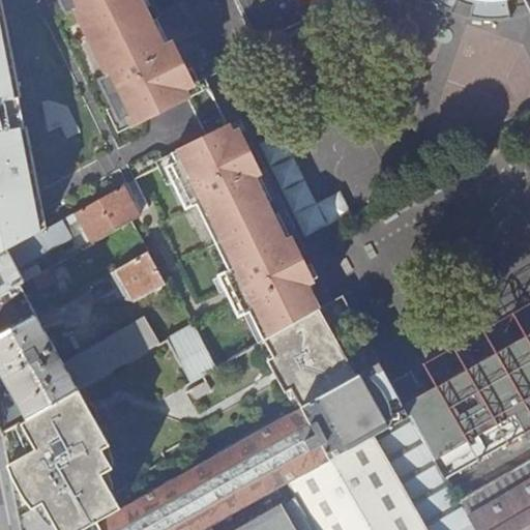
[(59,0),(65,12),(75,8),(91,41),(147,16),(139,0),(59,0)]
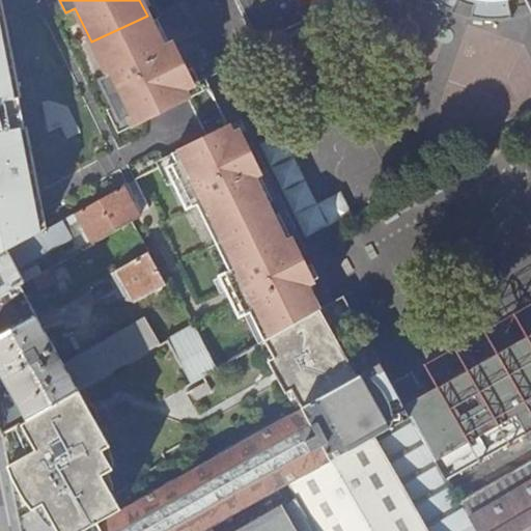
[(530,0),(236,0),(235,2),(254,42),(305,17),(340,0),(431,0),(436,3),(446,10),(450,12),(455,0),(473,0),(469,19),(473,20),(482,22),(496,22),(511,19),(507,1),(509,0),(526,0),(530,10),(530,0)]
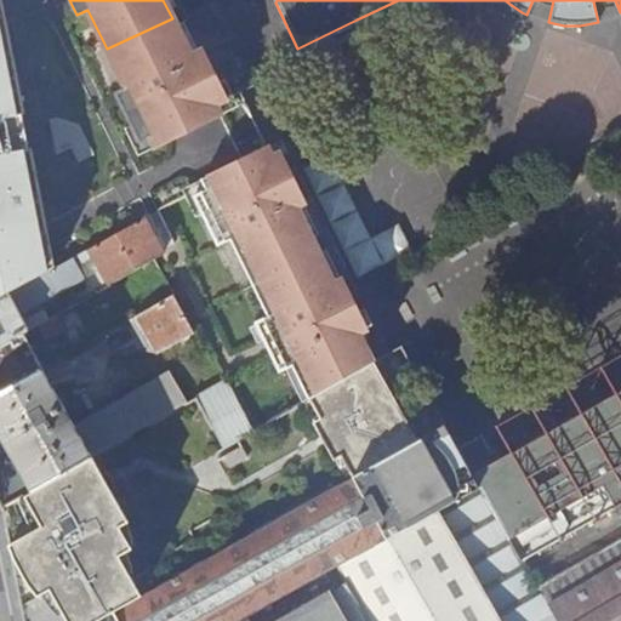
[(539,20),(548,22),(553,0),(533,0),(527,15),(539,20)]
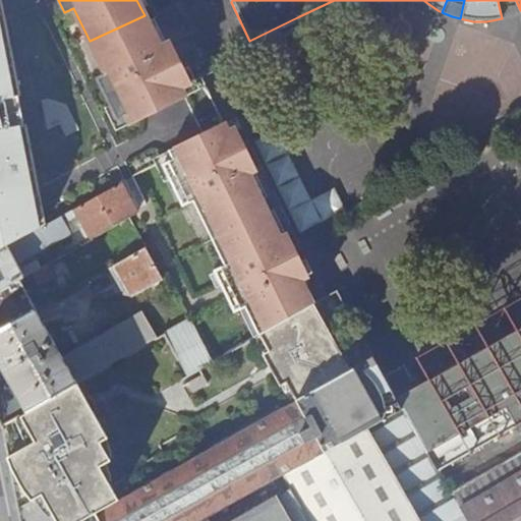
[(512,16),(520,11),(520,10),(516,0),(500,0),(498,1),(502,18),(512,16)]
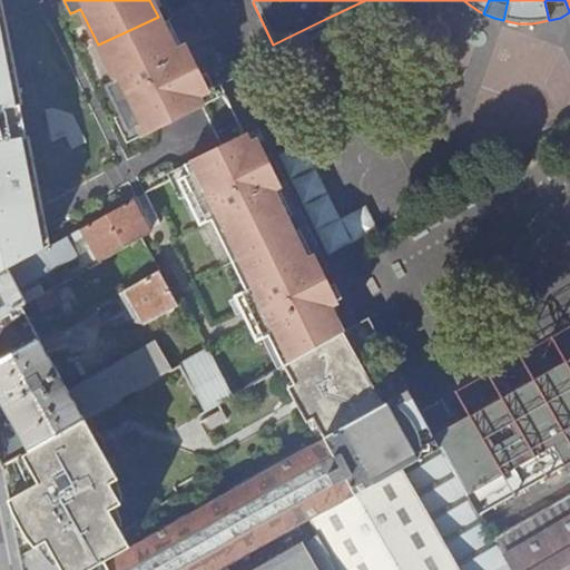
[(174,49),(158,17),(98,45),(115,79),(106,84),(128,129),(137,125),(139,129),(156,120),(158,126),(185,112),(183,107),(199,99),(197,94),(206,89),(184,45),(174,49)]
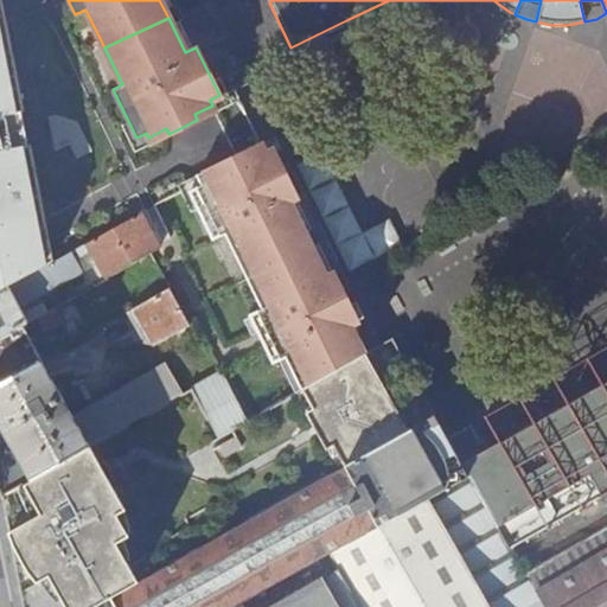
[(0,94),(18,87),(5,19),(0,20),(0,94)]
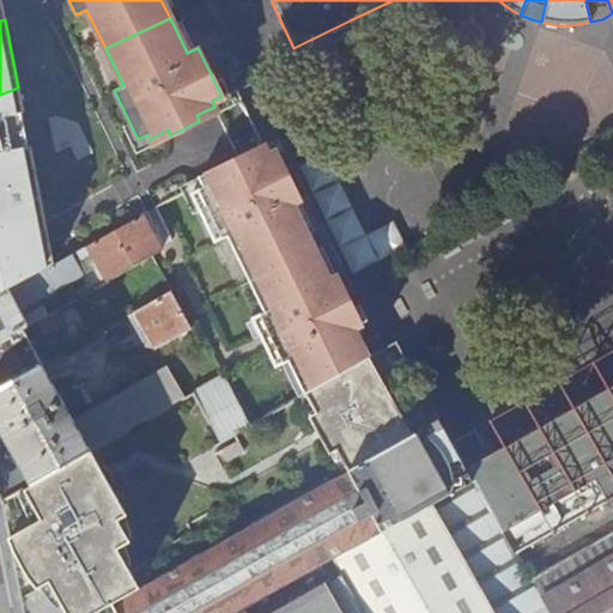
[(352,19),(293,48),(297,56),(357,29),(352,19)]
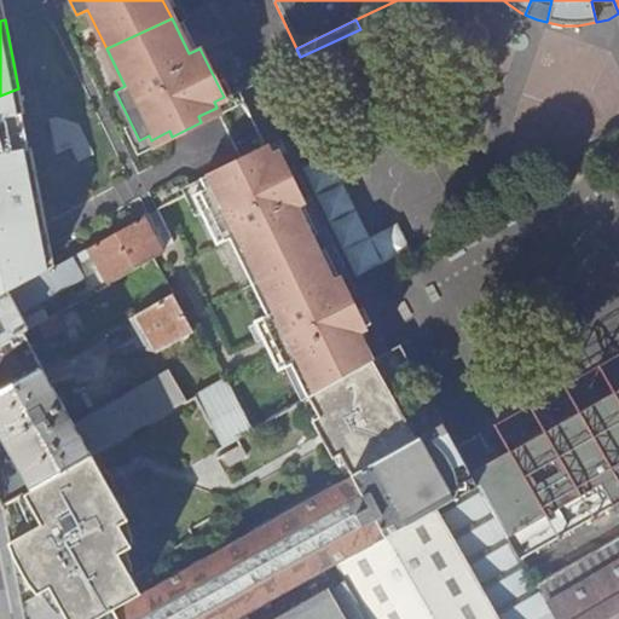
[(0,248),(38,227),(34,212),(42,209),(30,148),(28,148),(21,114),(23,113),(18,88),(0,96),(0,248)]
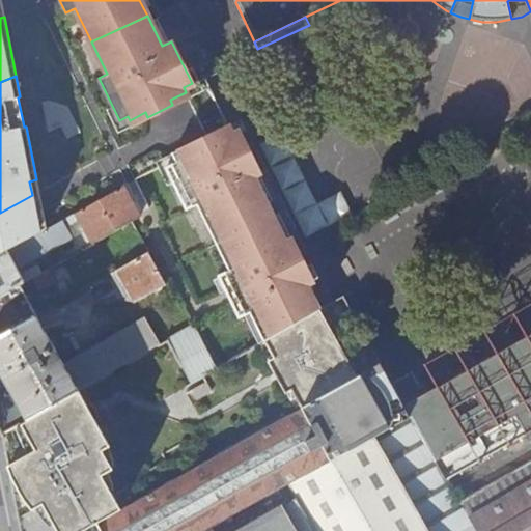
[(188,96),(186,92),(170,100),(172,105),(188,96)]
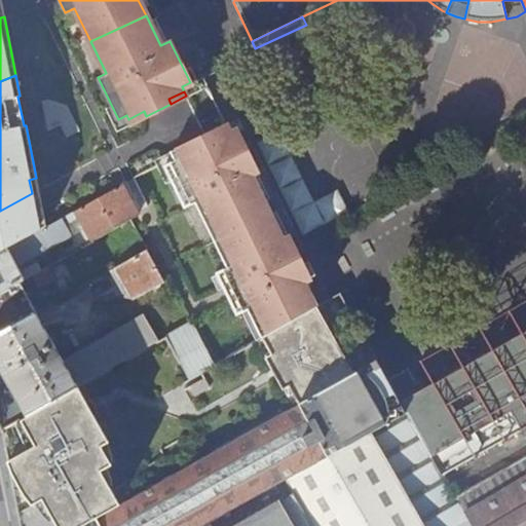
[(144,111),(128,119),(130,123),(146,116),(144,111)]
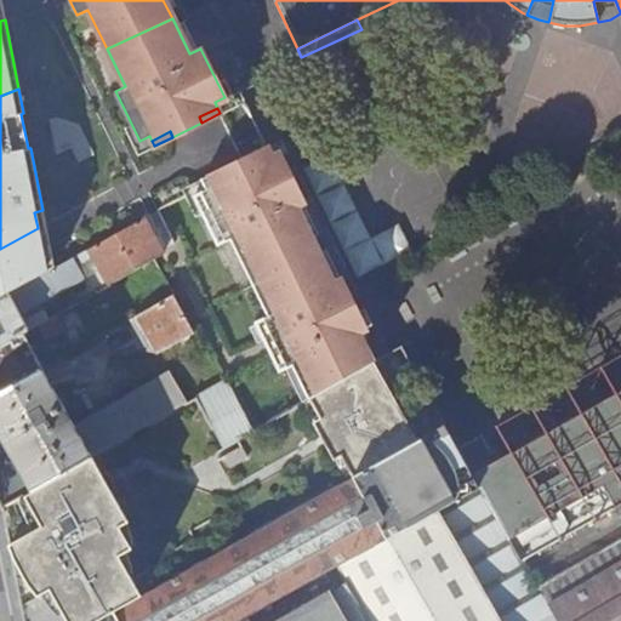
[(249,163),(277,148),(274,142),(246,157),(249,163)]
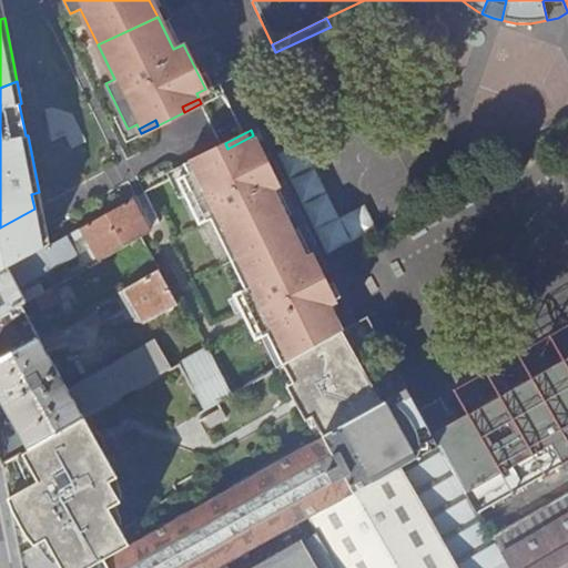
[(192,178),(189,180),(208,219),(212,216),(234,263),(246,287),(235,293),(255,333),(266,326),(284,363),(338,332),(351,325),(334,292),(338,290),(325,262),(320,251),(314,253),(279,183),(284,180),(265,141),(257,144),(253,135),(227,149),(225,143),(211,150),(214,155),(188,169),(192,178)]
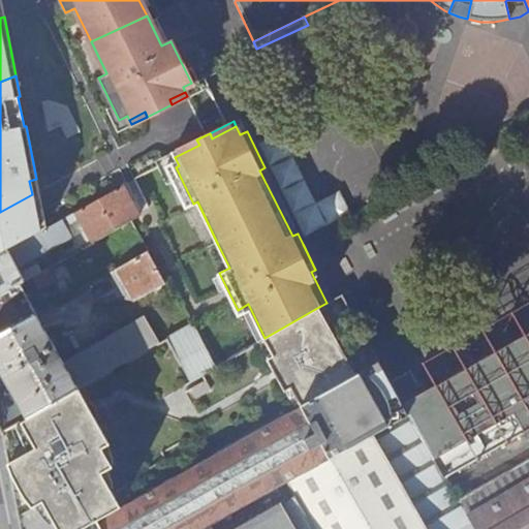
[(173,152),(175,157),(199,145),(196,139),(173,152)]
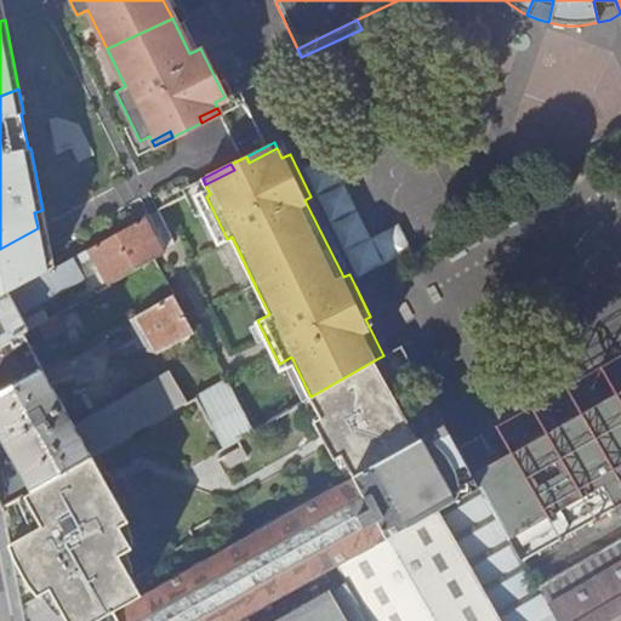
[(227,239),(206,197),(198,200),(218,244),(227,239)]
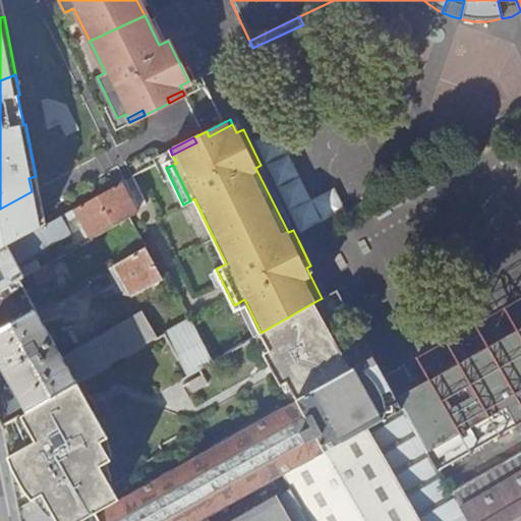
[(44,215),(36,176),(29,178),(32,191),(0,209),(0,229),(36,210),(38,210),(39,214),(36,214),(37,216),(44,215)]
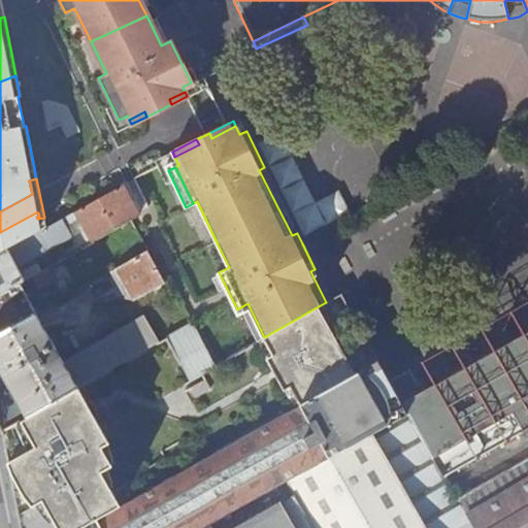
[(123,185),(46,227),(0,253),(0,293),(19,283),(30,276),(41,270),(37,263),(20,273),(15,265),(68,237),(75,252),(130,221),(139,216),(123,185)]
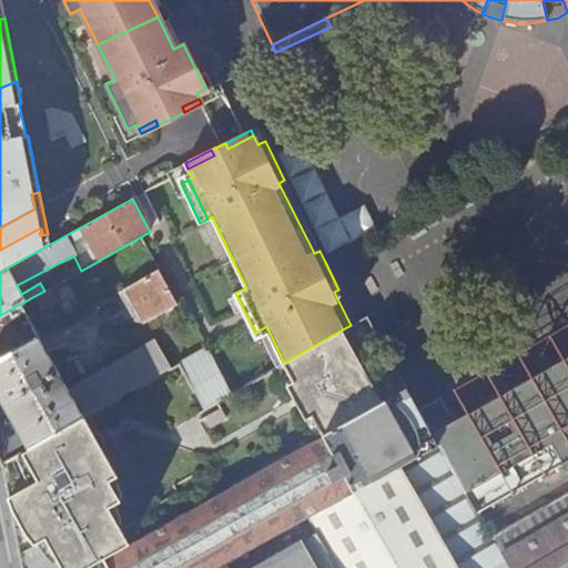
[(368,203),(321,222),(331,246),(379,227),(368,203)]
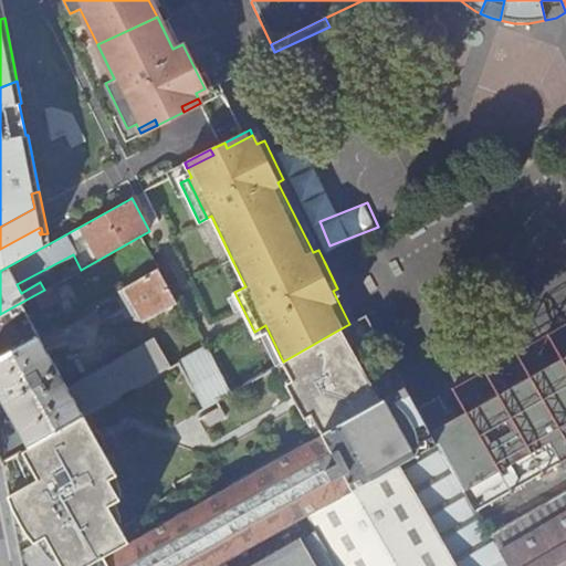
[(0,271),(50,243),(48,233),(40,234),(39,232),(42,232),(41,228),(39,228),(0,249),(0,271)]
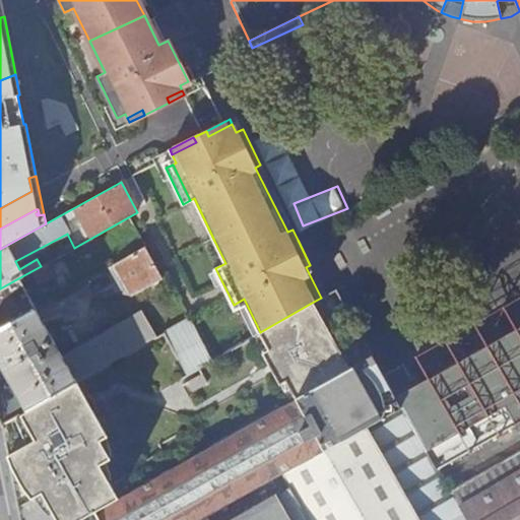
[(144,247),(114,265),(130,296),(160,278),(144,247)]
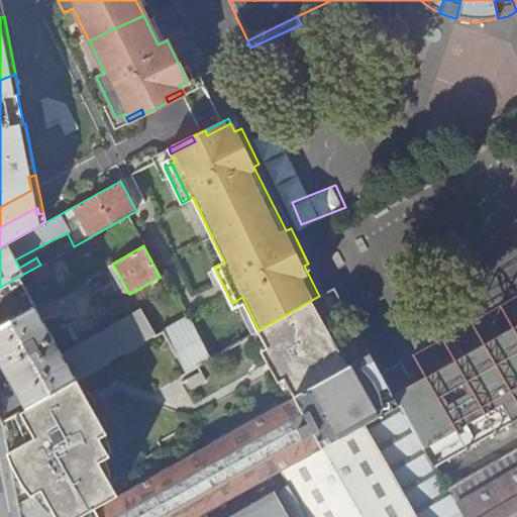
[(40,265),(29,271),(37,284),(67,267),(61,253),(40,265)]
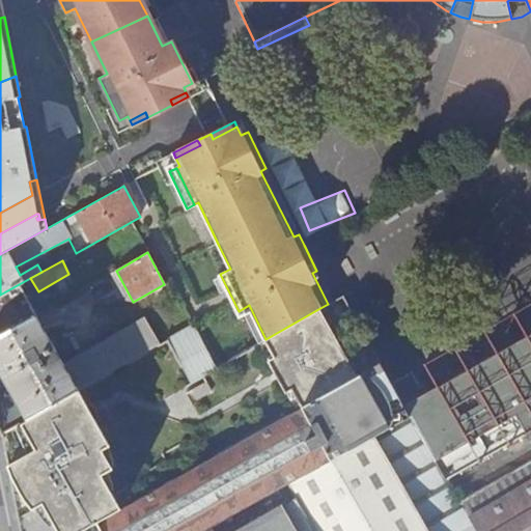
[(19,284),(0,295),(0,336),(35,317),(53,307),(53,306),(48,297),(31,306),(19,284)]
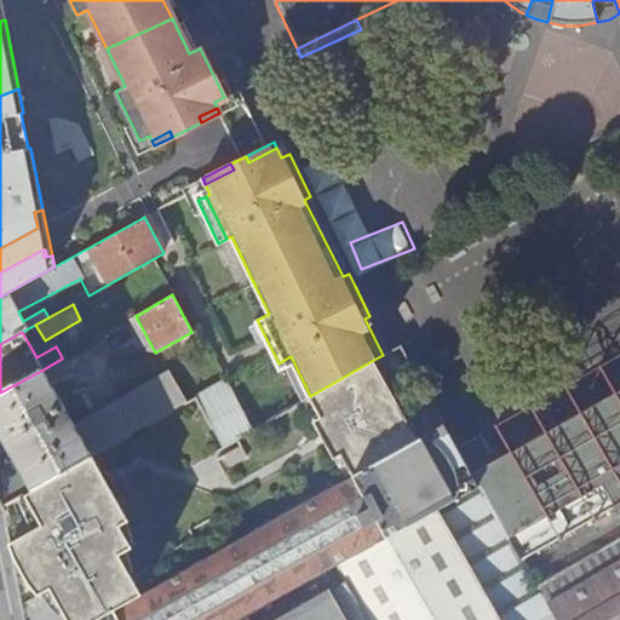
[(310,396),(306,399),(308,401),(328,435),(349,472),(350,475),(413,440),(369,362),(310,396)]
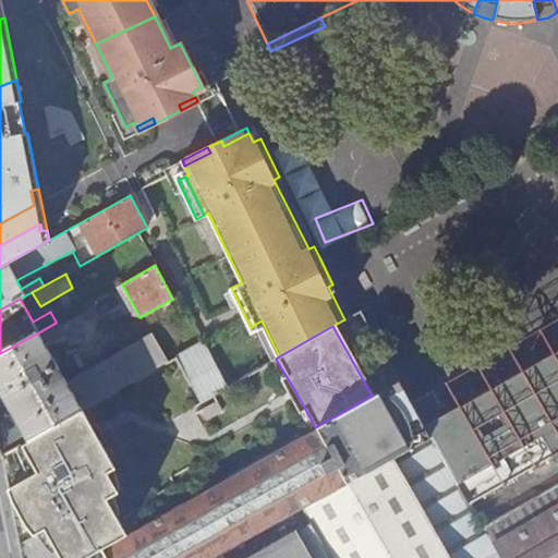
[(37,334),(0,353),(0,437),(3,435),(11,450),(16,447),(81,411),(100,399),(166,362),(150,335),(64,384),(51,360),(37,334)]
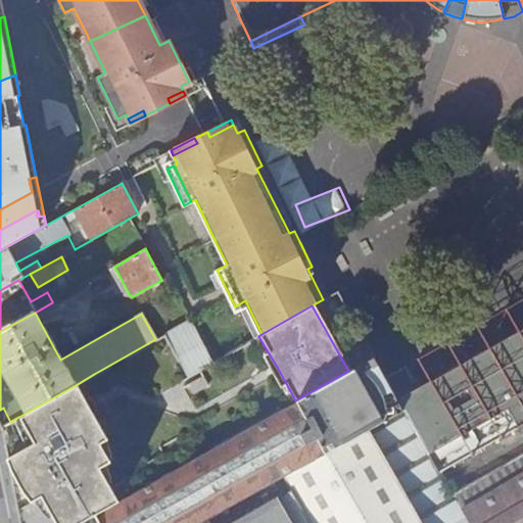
[(189,318),(163,334),(189,377),(192,375),(212,362),(189,318)]
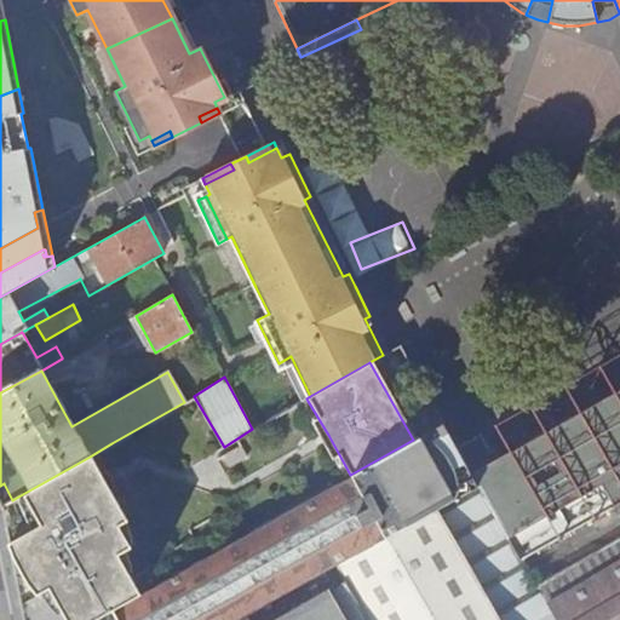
[(619,390),(495,461),(545,547),(614,509),(606,492),(600,494),(568,438),(619,408),(619,390)]
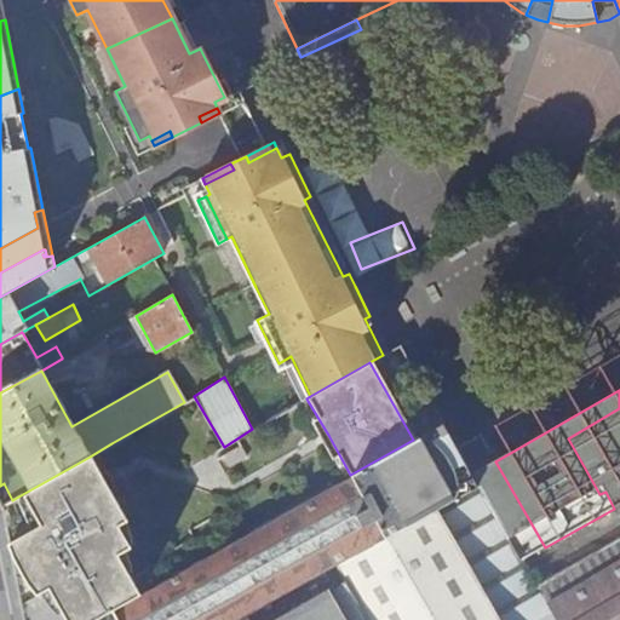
[(328,435),(308,401),(303,403),(314,425),(334,461),(334,460),(344,476),(349,472),(328,435)]
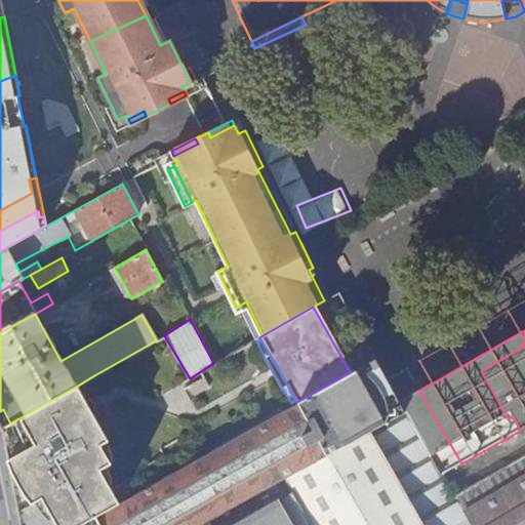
[(524,346),(481,371),(508,418),(513,416),(520,431),(524,427),(524,346)]
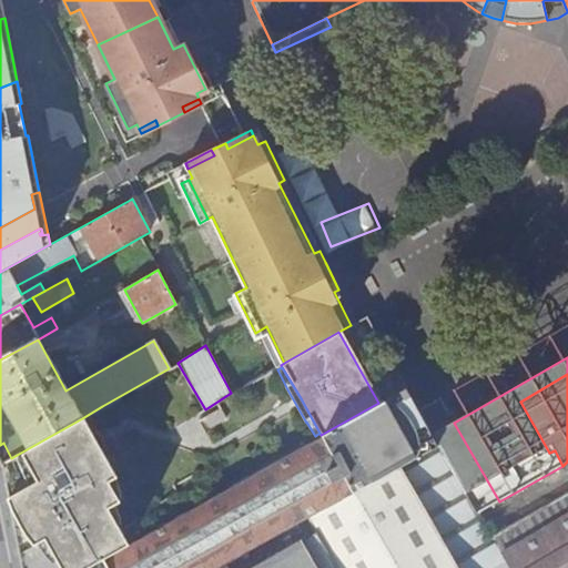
[(128,544),(99,560),(102,567),(216,567),(306,518),(399,467),(437,445),(433,437),(418,409),(405,387),(378,403),(321,435),(128,544)]
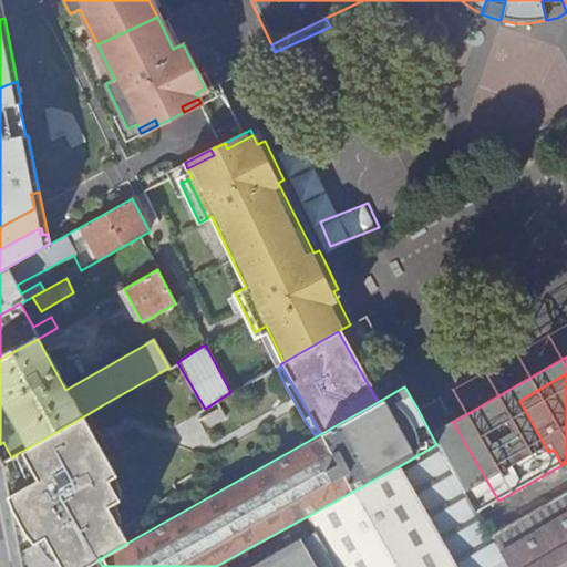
[(440,398),(418,409),(432,436),(436,444),(477,513),(498,501),(453,422),(440,398)]
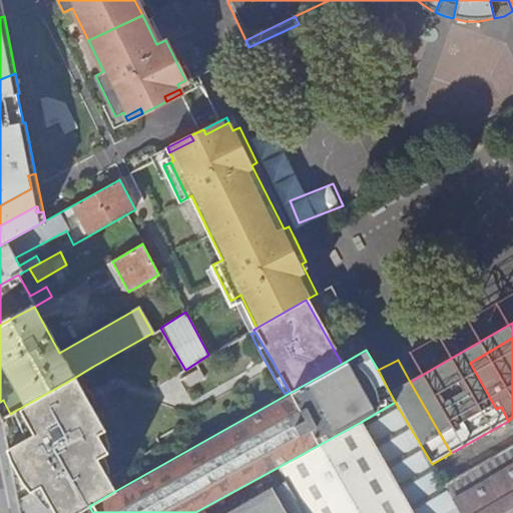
[(200,368),(186,377),(192,385),(205,377),(200,368)]
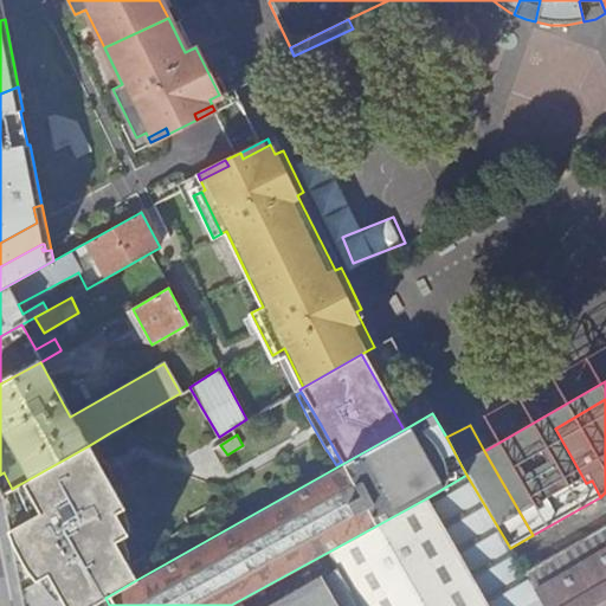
[(88,446),(18,485),(34,515),(8,529),(10,534),(12,550),(18,582),(20,592),(23,605),(89,605),(105,598),(136,580),(114,541),(126,534),(114,513),(122,508),(117,500),(105,478),(110,475),(102,459),(96,463),(88,446)]
